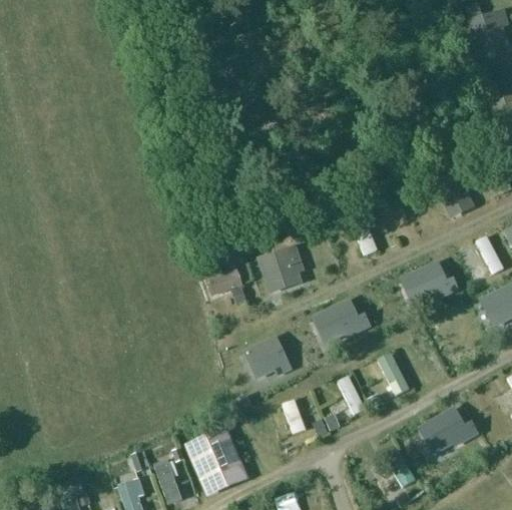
[(466,18),(476,54),(508,45),(502,26),(508,24),(504,7),(466,18)]
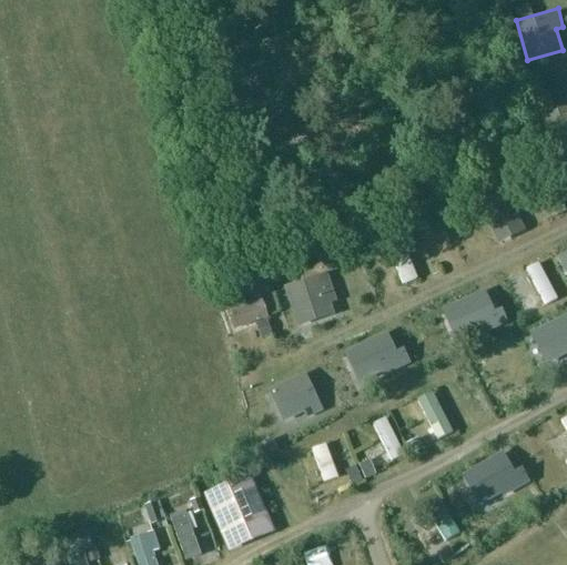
[(566,77),(538,84),(543,103),(566,97),(566,77)]
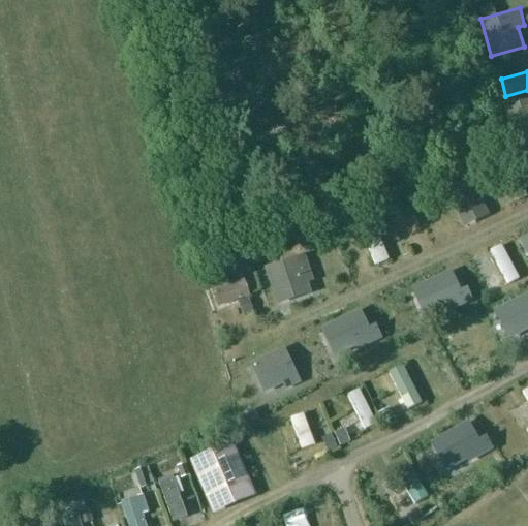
[(527,96),(500,105),(511,144),(527,138),(527,96)]
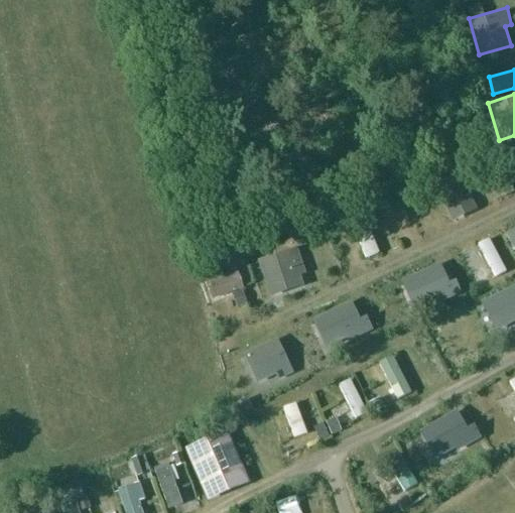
[(500,159),(483,167),(496,198),(514,189),(500,159)]
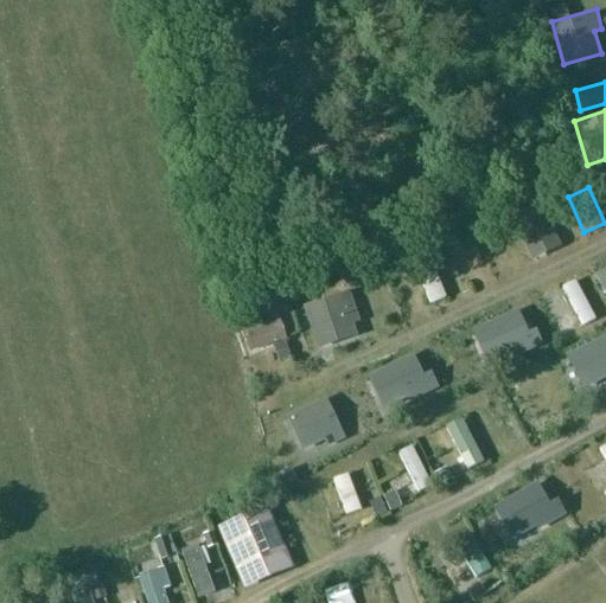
[(561,243),(540,200),(511,215),(533,257),(561,243)]
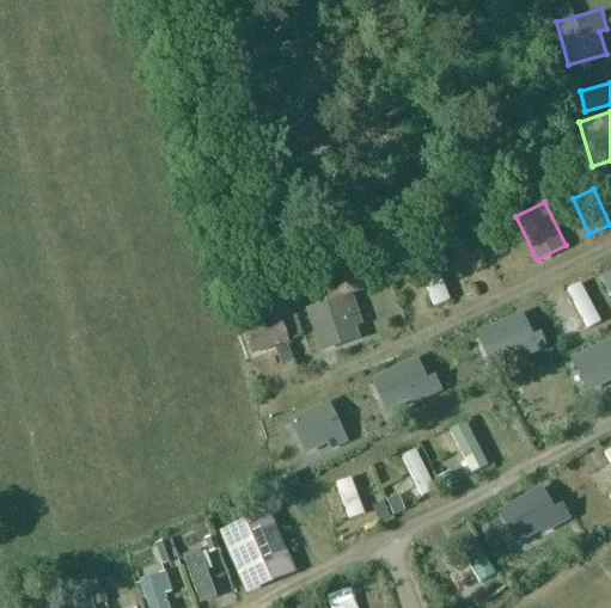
[(492,239),(492,258),(517,257),(515,238),(492,239)]
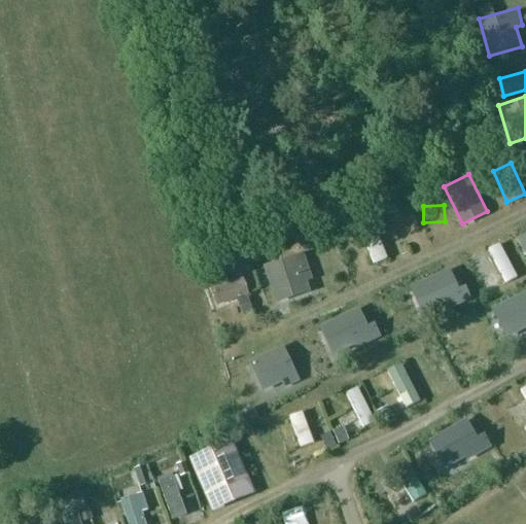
[(360,230),(373,262),(389,256),(376,223),(360,230)]
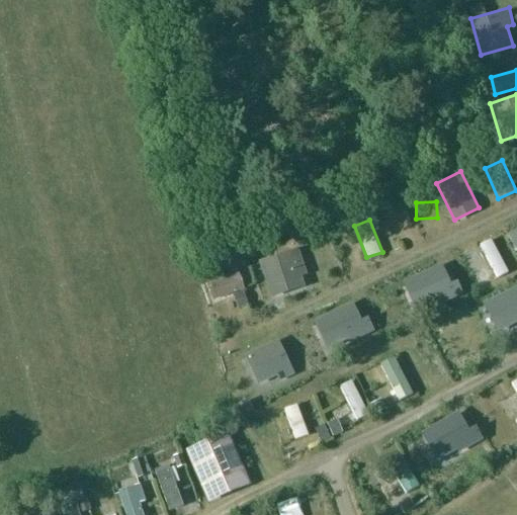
[(516,227),(508,232),(516,248),(516,227)]
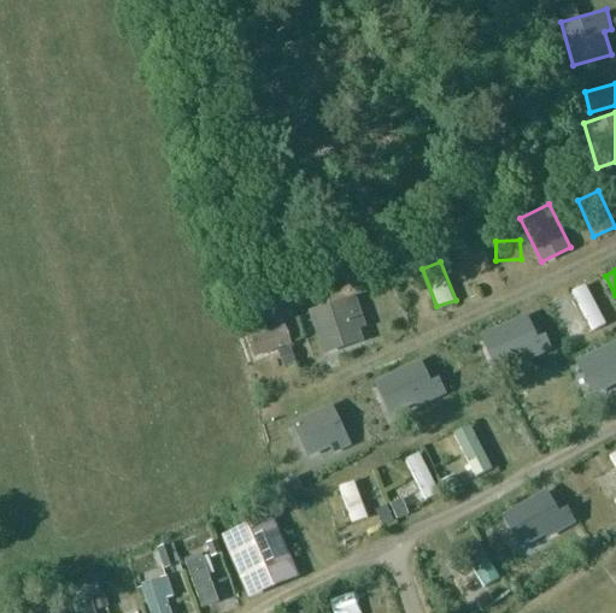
[(572,288),(592,328),(605,322),(584,282),(572,288)]
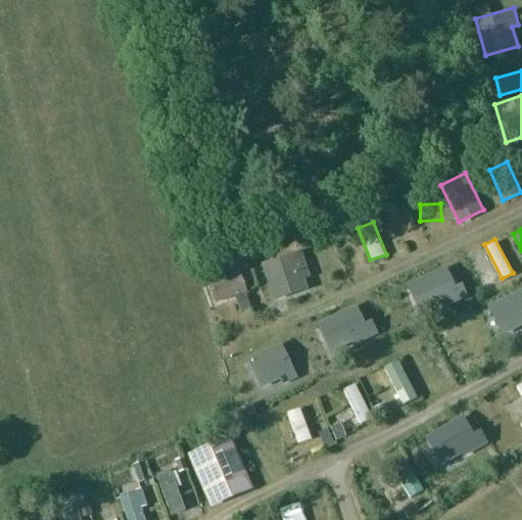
[(301,247),(259,261),(272,298),(307,287),(304,277),(310,275),(301,247)]
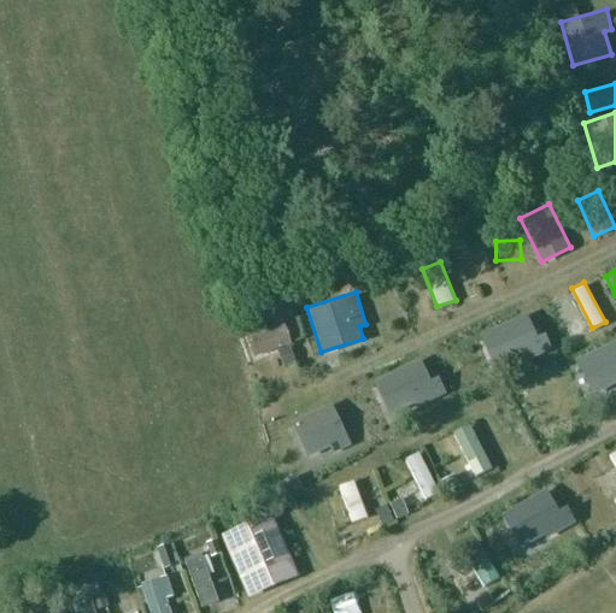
[(526,311),(477,332),(494,371),(551,347),(544,331),(537,335),(526,311)]
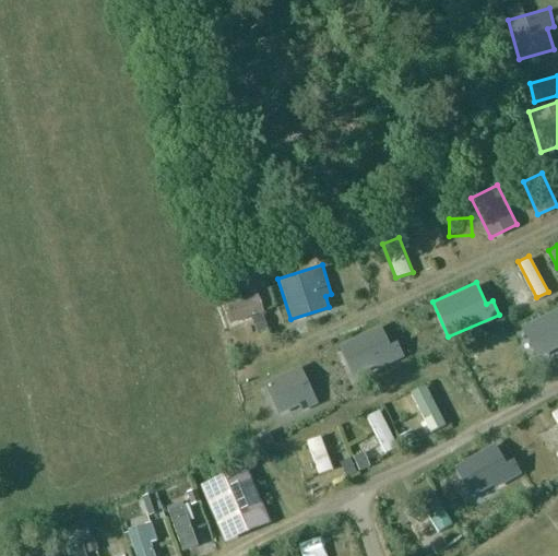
[(220,304),(226,322),(262,309),(256,291),(220,304)]
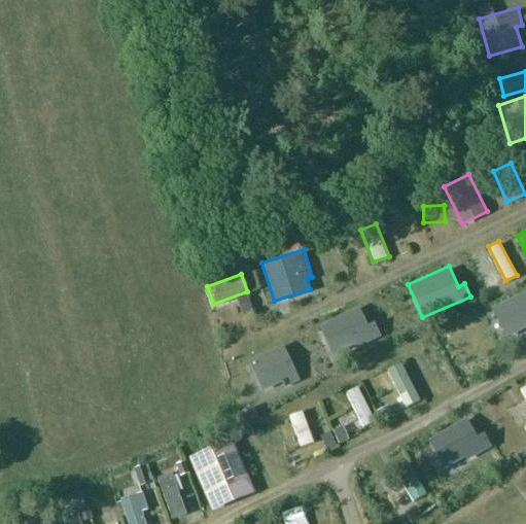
[(525,288),(490,307),(507,342),(525,333),(525,288)]
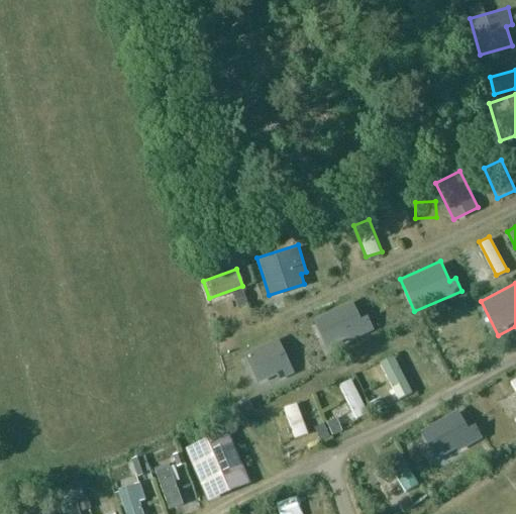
[(350,299),(311,317),(326,348),(372,327),(366,314),(359,317),(350,299)]
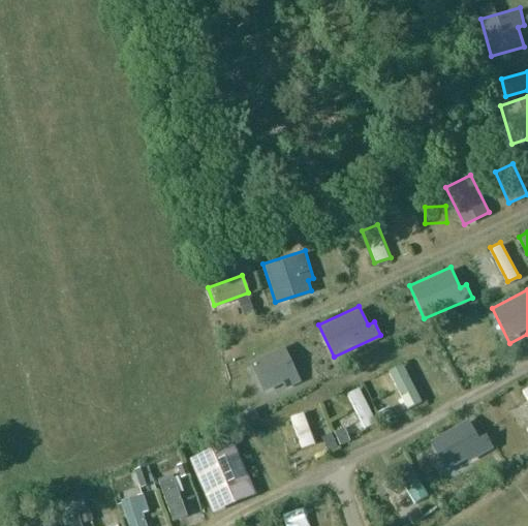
[(283,345),(249,361),(264,391),(282,382),(284,388),(300,380),(283,345)]
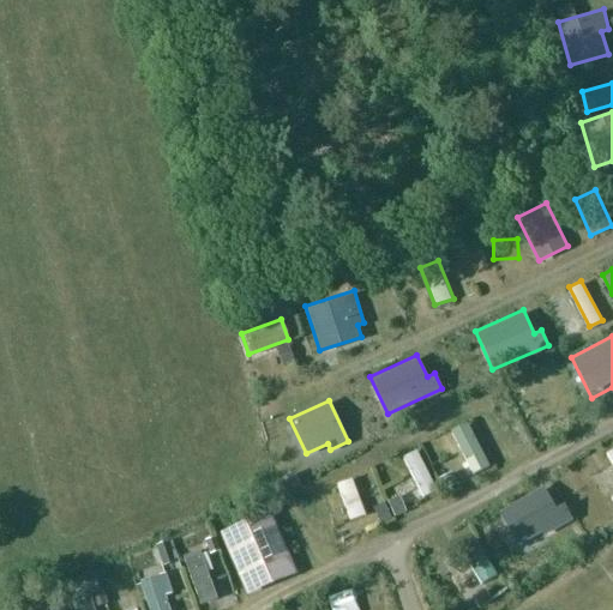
[(467,421),(449,429),(470,472),(487,464),(467,421)]
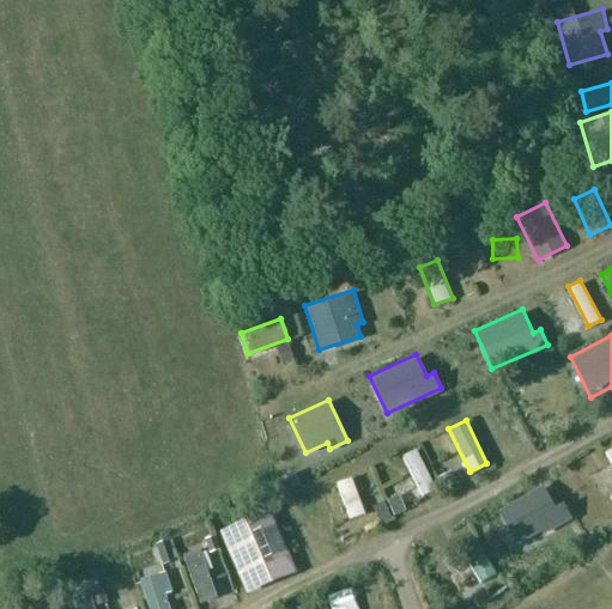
[(416,448),(401,455),(422,494),(435,488),(416,448)]
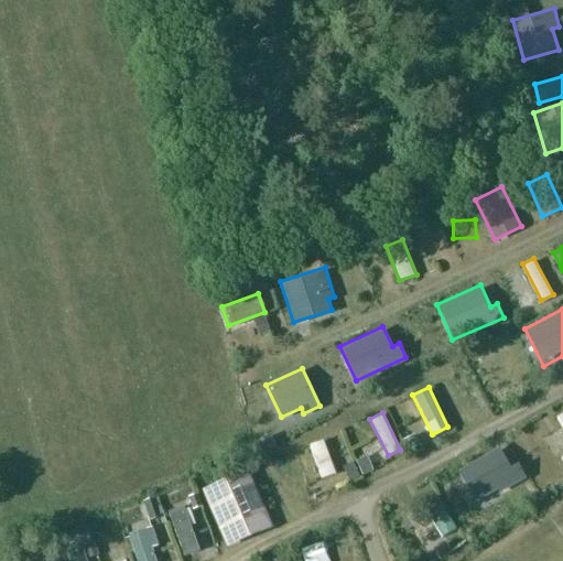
[(309,443),(322,477),(335,472),(322,438),(309,443)]
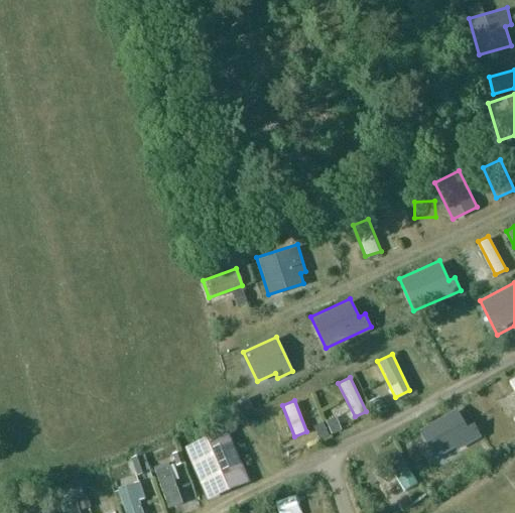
[(466,425),(456,408),(419,428),(436,460),(481,434),(473,421),(466,425)]
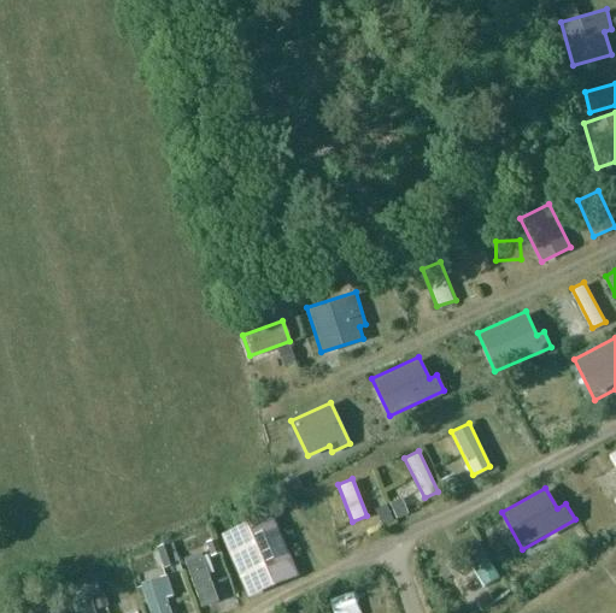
[(222,532),(248,596),(298,575),(270,512),(222,532)]
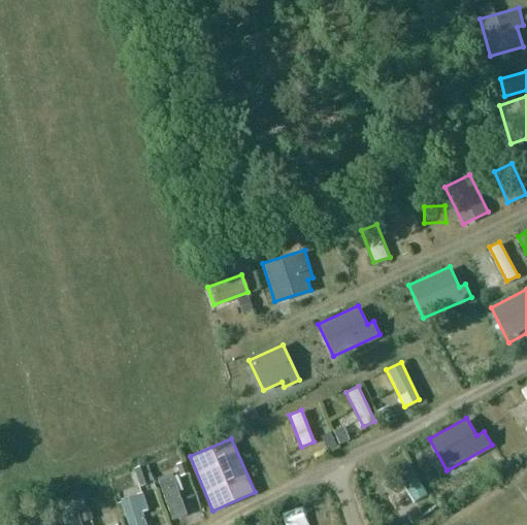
[(396,469),(414,500),(426,493),(408,462),(396,469)]
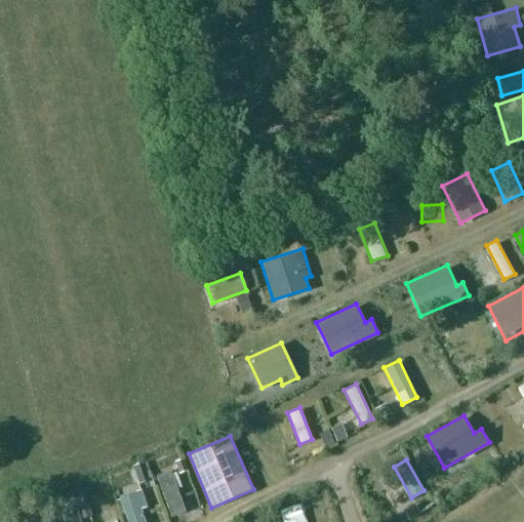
[(183,471),(164,471),(165,510),(185,510),(183,471)]
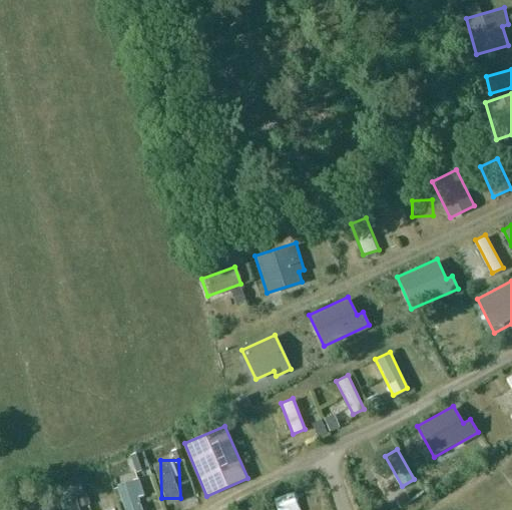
[(125,509),(147,509),(138,476),(117,481),(125,509)]
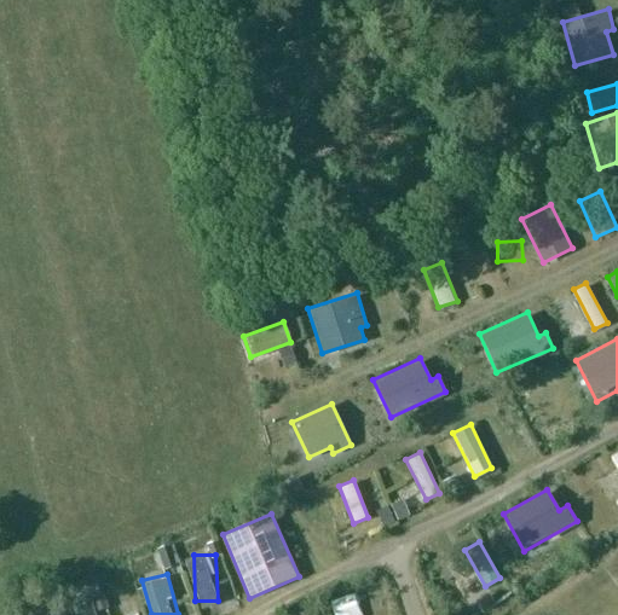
[(225,609),(237,605),(230,581),(217,585),(225,609)]
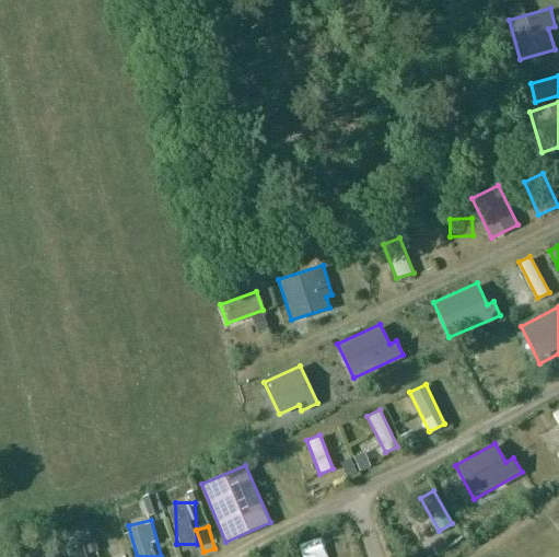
[(124,556),(120,532),(102,535),(104,556),(124,556)]
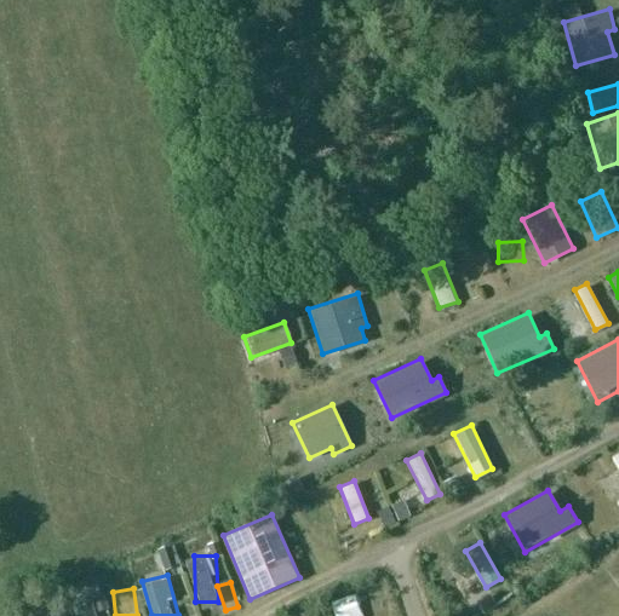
[(101,615),(97,598),(78,603),(80,615),(101,615)]
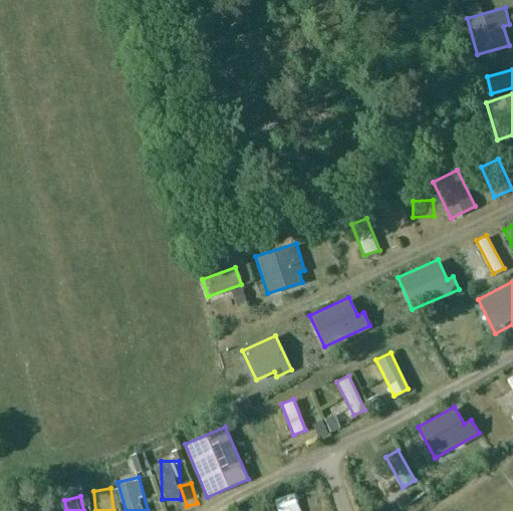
[(44,510),(57,510),(54,502),(43,506),(44,510)]
